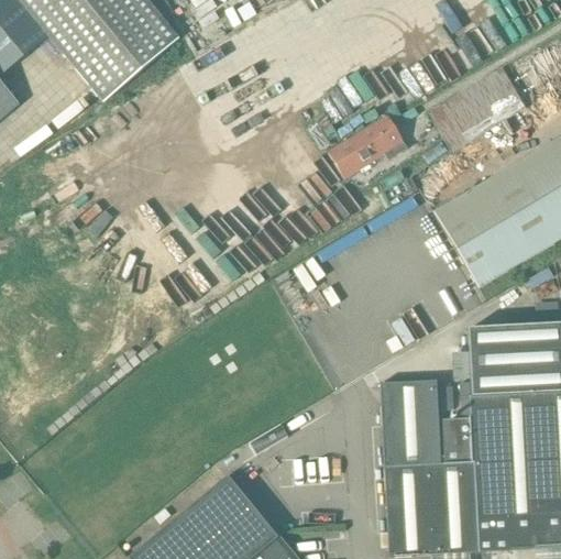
[(0,0),(0,117),(19,102),(0,80),(0,72),(47,32),(100,96),(175,34),(145,0),(0,0)]
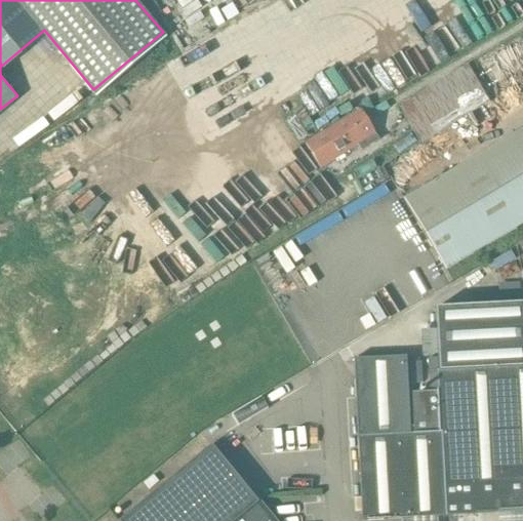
[(423,138),(522,82),(522,71),(506,41),(401,99),(423,138)]
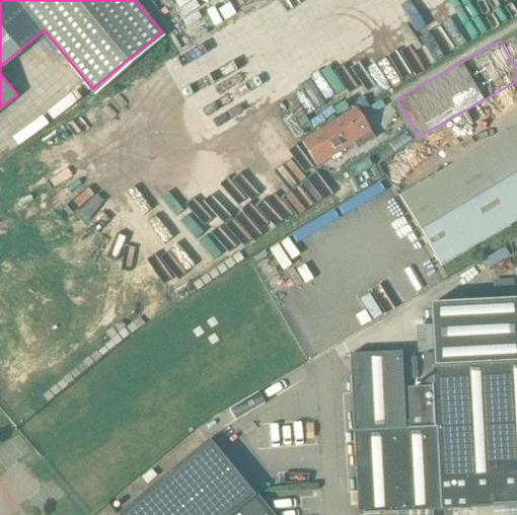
[(376,136),(358,106),(303,140),(317,162),(354,140),(359,146),(376,136)]
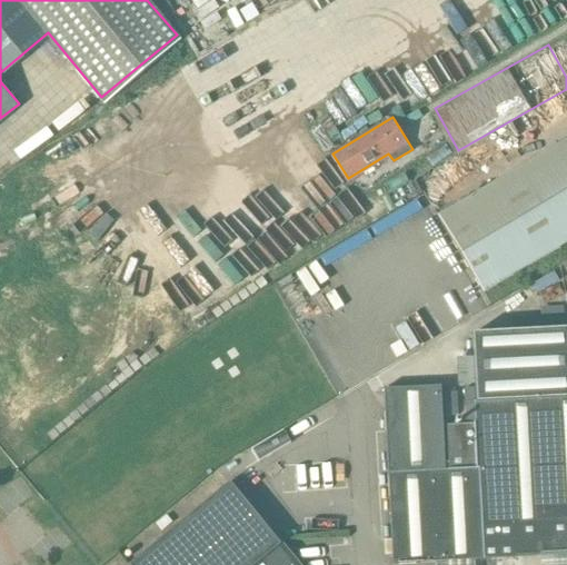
[(566,134),(438,214),(486,289),(566,238),(566,134)]
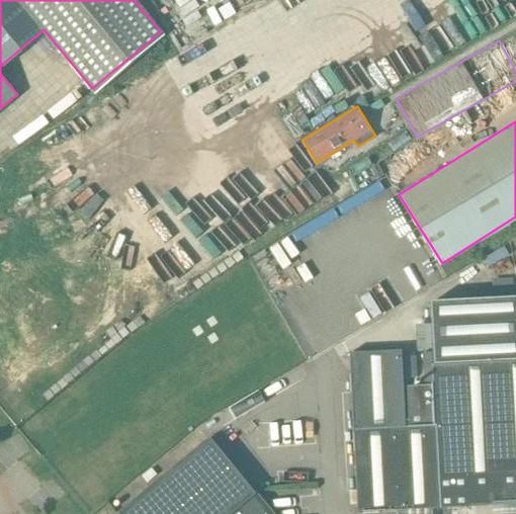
[(290,232),(255,251),(309,351),(328,340),(323,330),(330,331),(341,325),(335,315),(318,314),(310,298),(299,297),(298,311),(287,290),(290,232)]
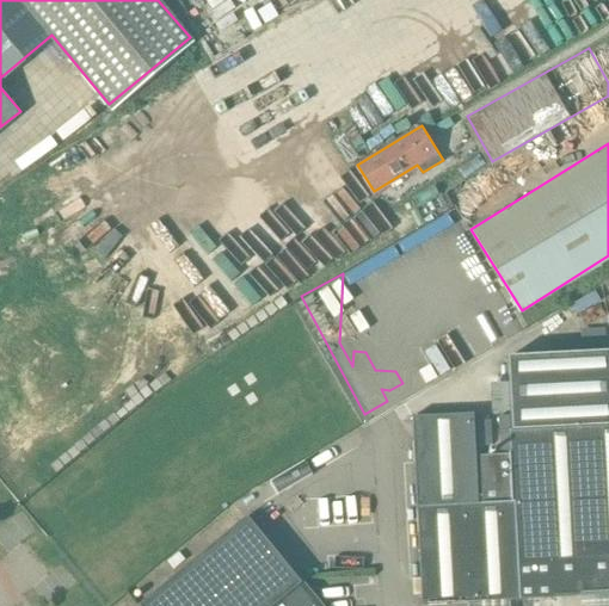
[(608,347),(504,353),(509,428),(504,428),(505,451),(480,453),(483,501),(478,501),(474,410),(413,414),(423,603),(608,592),(608,347)]
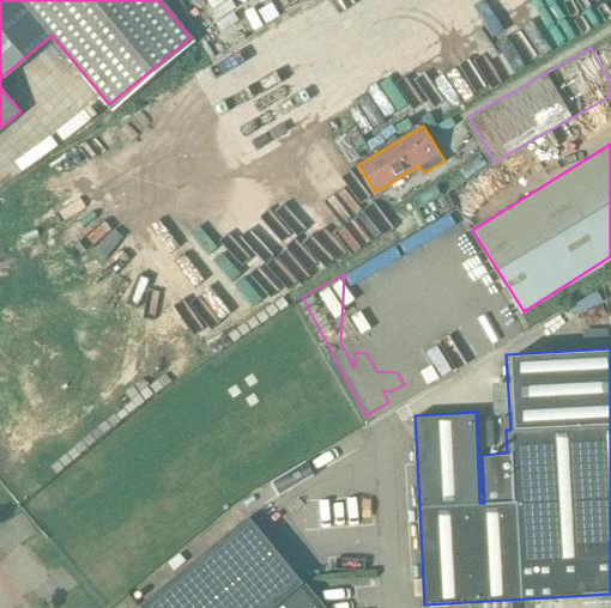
[(495,443),(494,417),(479,418),(482,443),(495,443)]
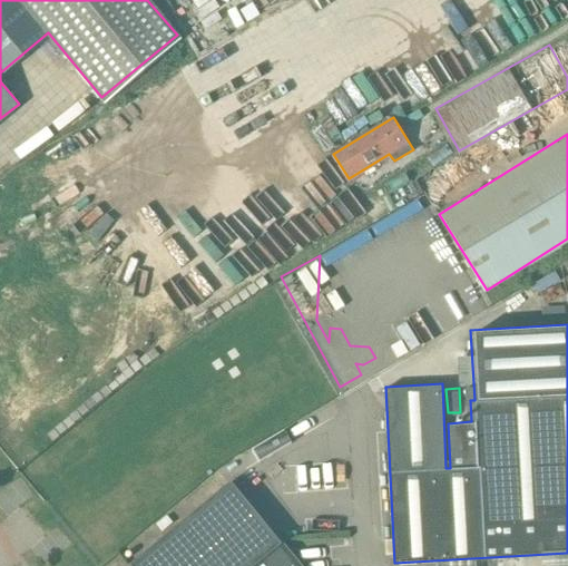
[(252,565),(282,542),(232,479),(130,563),(133,565),(252,565)]
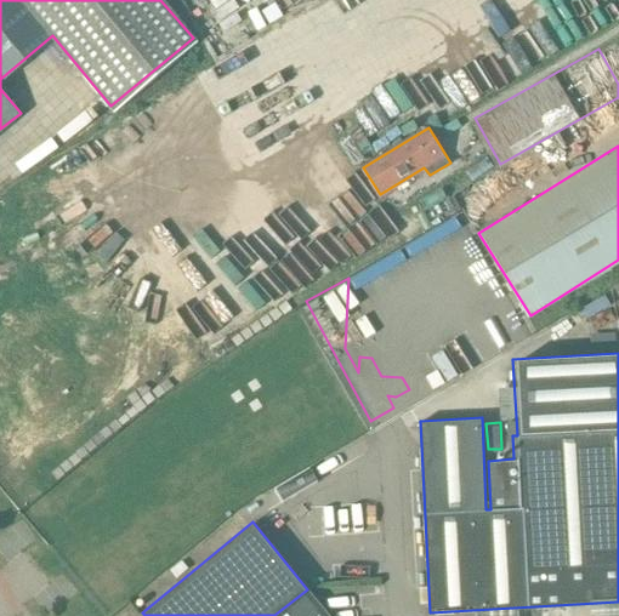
[(329,615),(307,589),(274,615),(329,615)]
